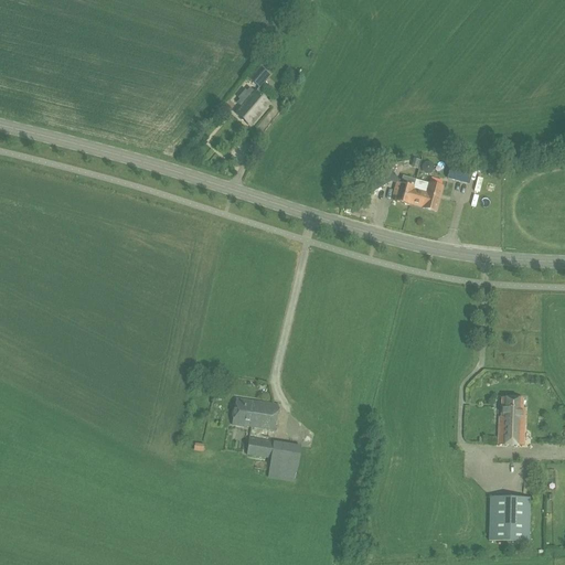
[(248,78),(259,88),(270,75),(259,65),(248,78)]
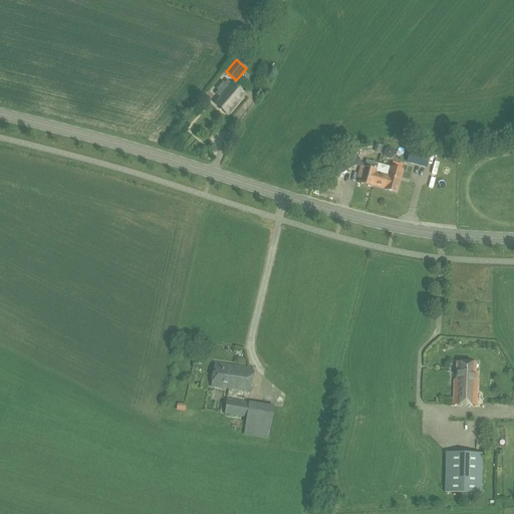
[(215,103),(228,114),(244,94),(232,84),(215,103)]
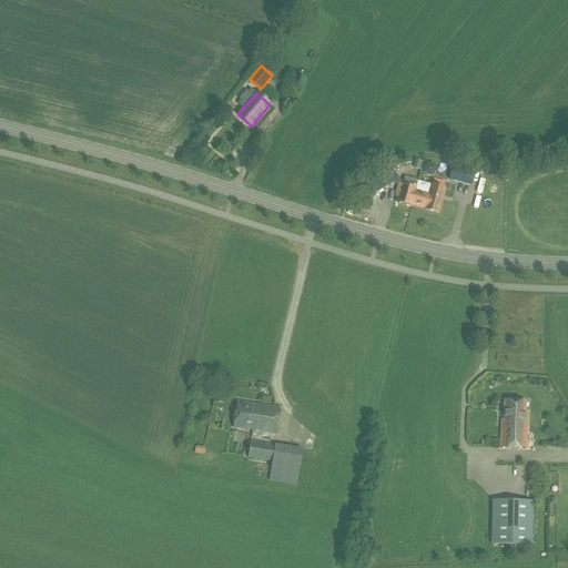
[(251,155),(252,146),(244,146),(243,154),(251,155)]
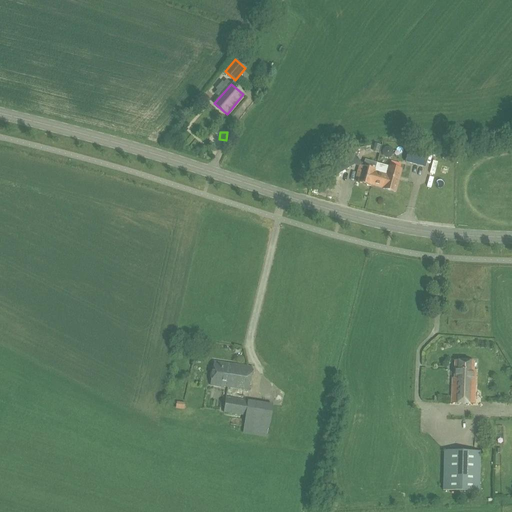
[(391,158),(393,154),(393,150),(389,147),(385,148),(382,151),(382,156),(386,159),(391,158)]
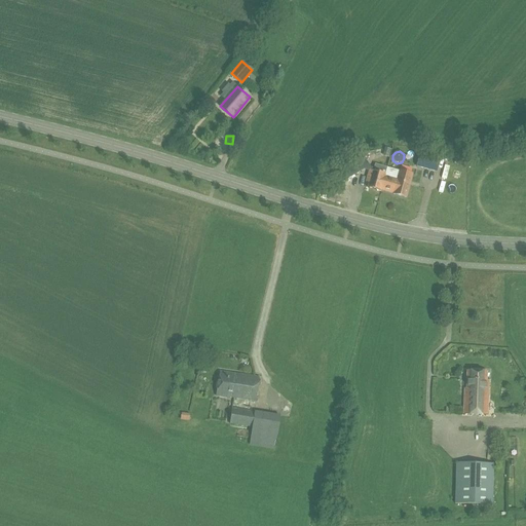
[(334,172),(341,183),(364,170),(363,166),(368,163),(362,154),(334,172)]
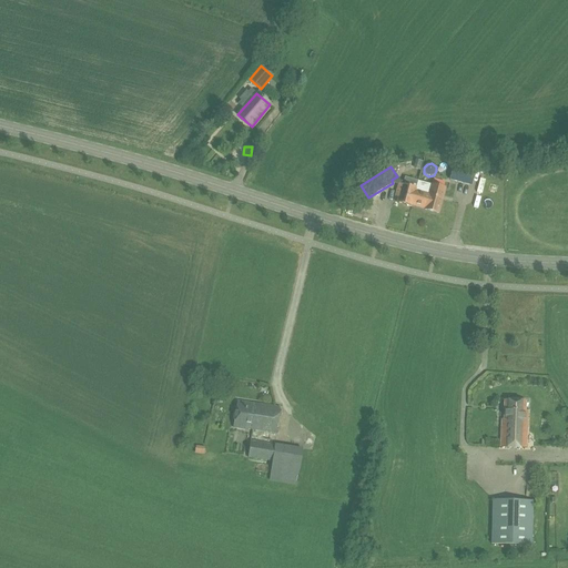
[(449,180),(472,185),(475,172),(453,166),(449,180)]
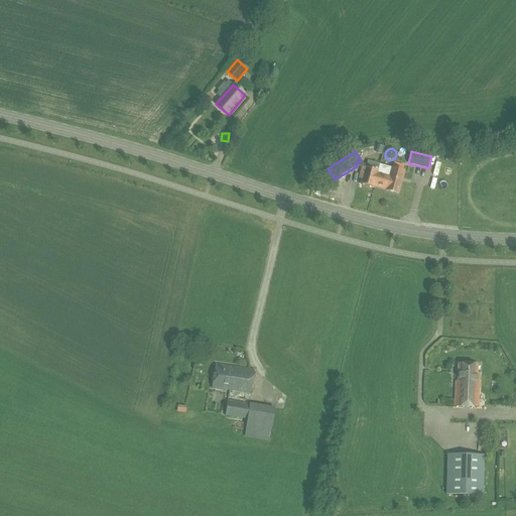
[(375,186),(378,170),(375,170),(377,163),(367,160),(365,167),(362,166),(359,178),(361,178),(360,184),(374,187),(375,186)]
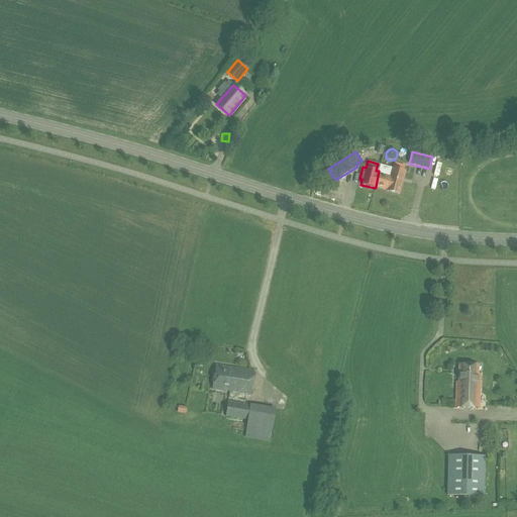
[(387,190),(387,191),(400,194),(406,171),(381,165),(379,171),(376,187),(387,190)]
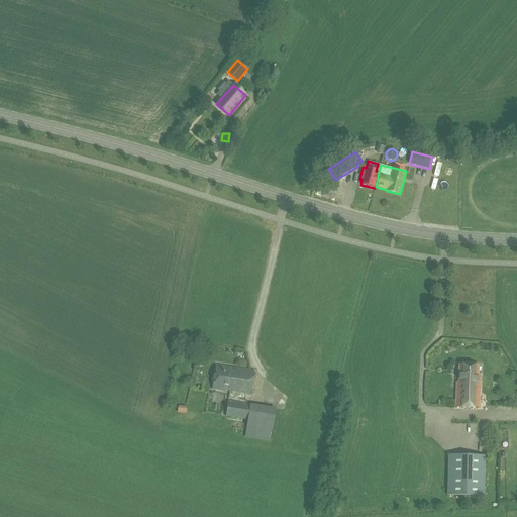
[(455,406),(479,407),(480,373),(479,373),(479,366),(458,365),(458,381),(456,381),(455,406)]
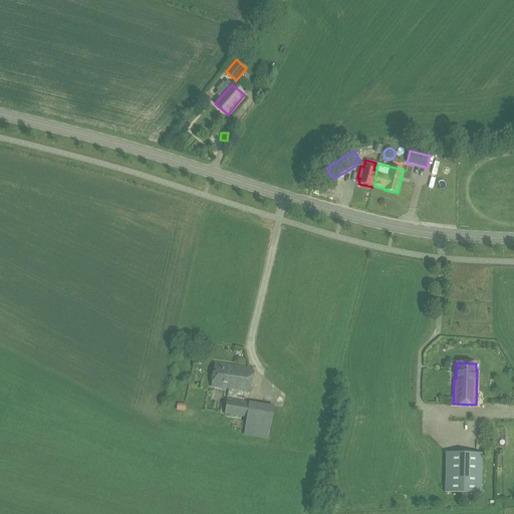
[(212,386),(249,392),(253,368),(215,363),(212,386)]
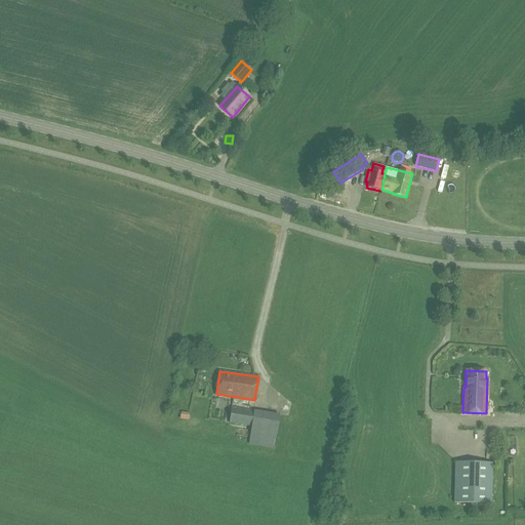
[(231,409),(229,423),(251,427),(253,412),(231,409)]
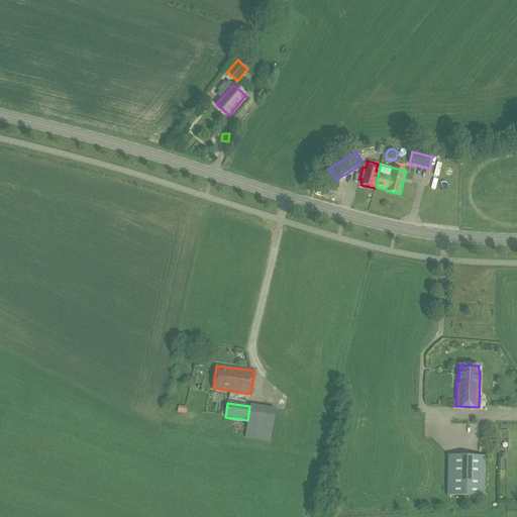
[(447,495),(484,496),(485,455),(448,454),(447,495)]
